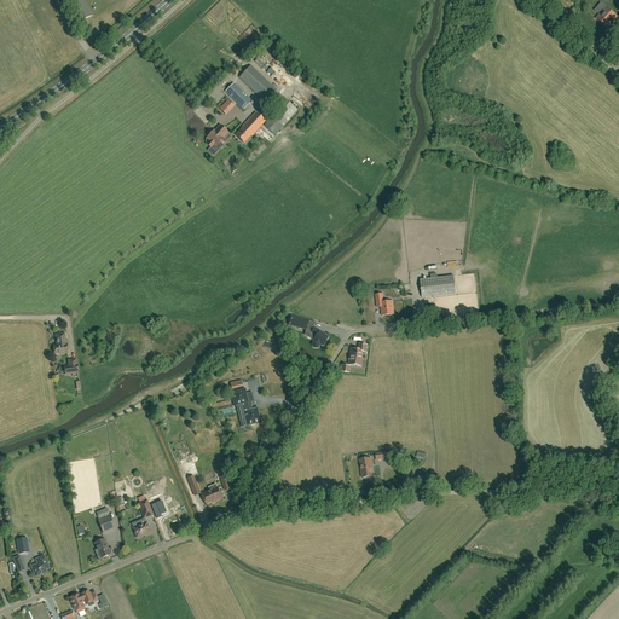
[(68,0),(80,22),(92,16),(84,0),(68,0)]
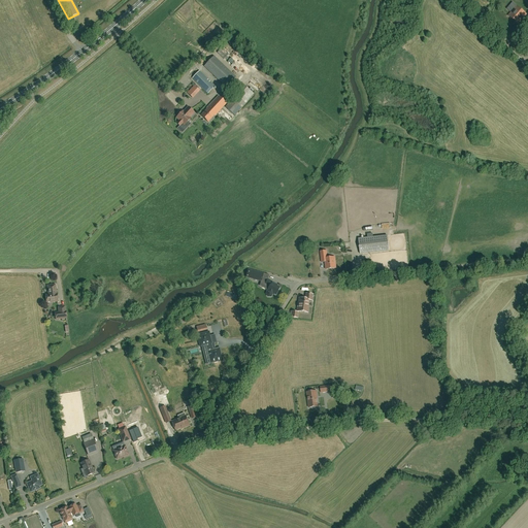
[(508,15),(512,19),(518,25),(526,14),(523,11),(517,6),(508,15)]
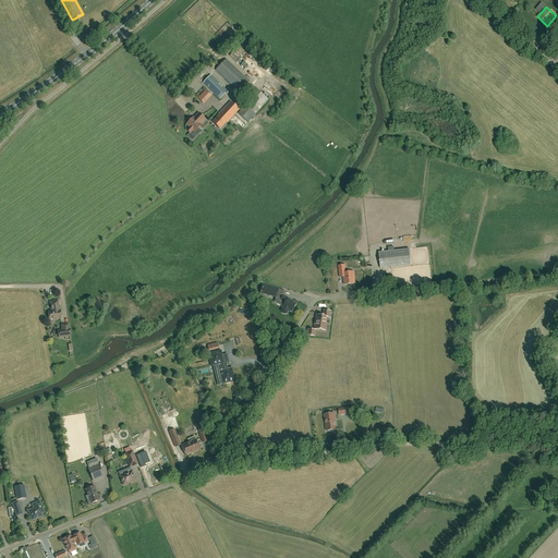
[(231,56),(238,61),(242,57),(235,51),(231,56)]
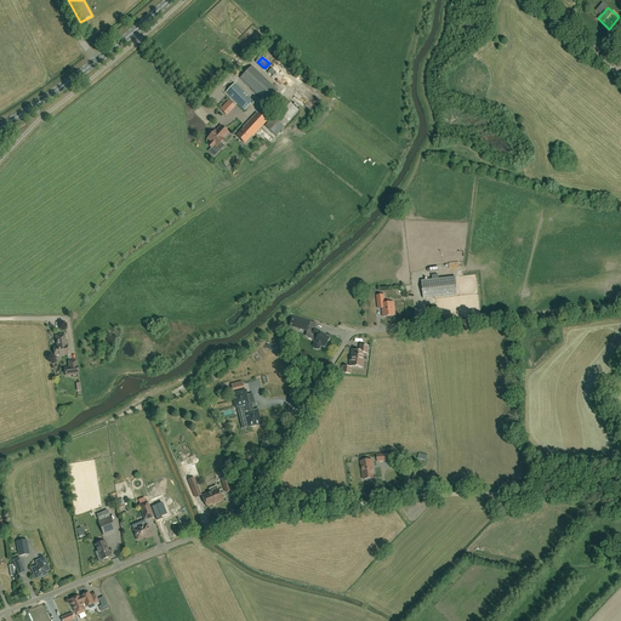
[(266,103),(277,91),(251,67),(240,78),(266,103)]
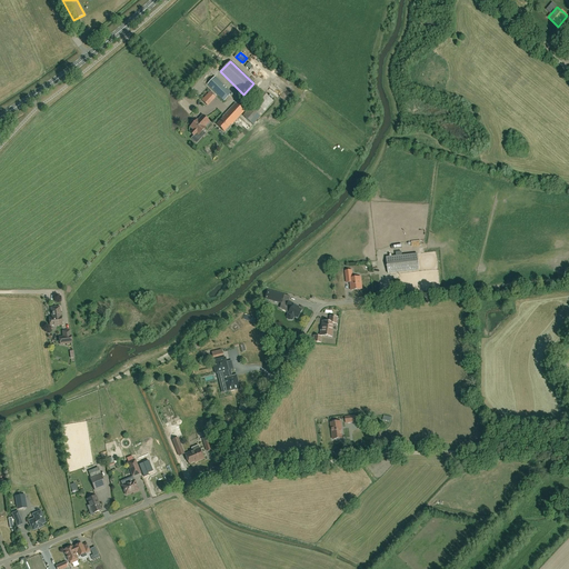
[(223,101),(231,93),(216,78),(208,86),(223,101)]
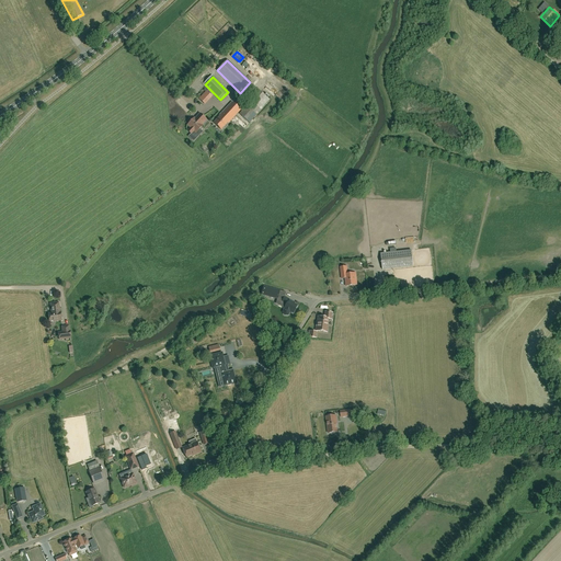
[(212,95),(207,91),(199,99),(204,104),(212,95)]
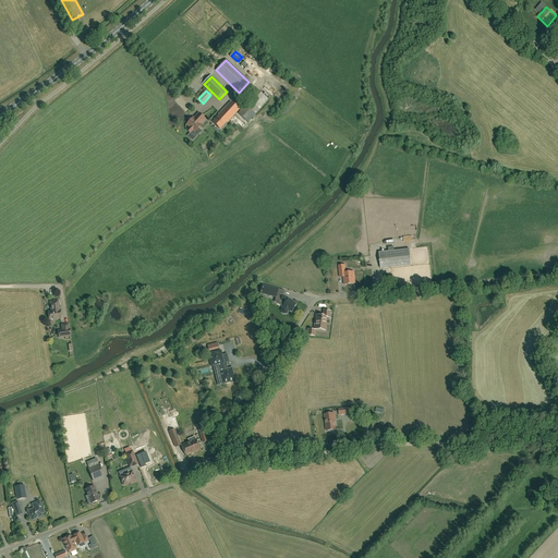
[(268,99),(258,91),(238,113),(249,122),(255,114),(268,99)]
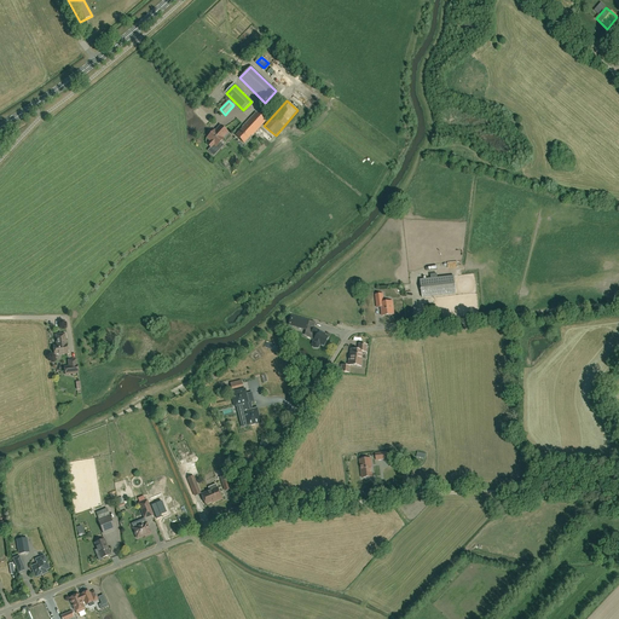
[(243,128),(236,136),(243,143),(250,136),(252,137),(265,122),(255,113),(242,127),(243,128)]
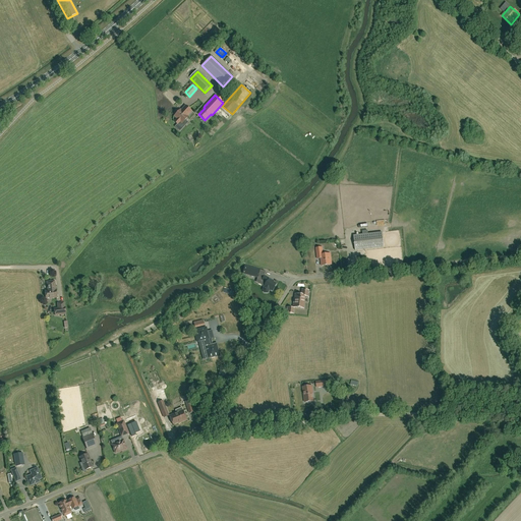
[(185,106),(181,111),(180,110),(174,116),(177,118),(174,121),(177,125),(180,121),(182,123),(187,117),(186,116),(191,111),(185,106)]
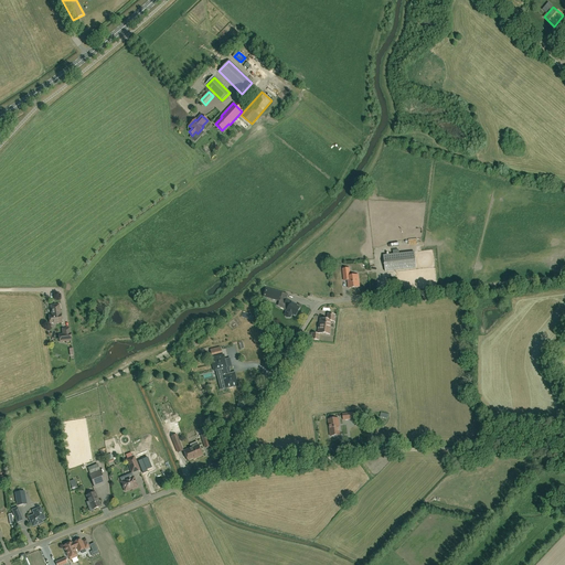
[(415,253),(384,256),(386,273),(416,269),(415,253)]
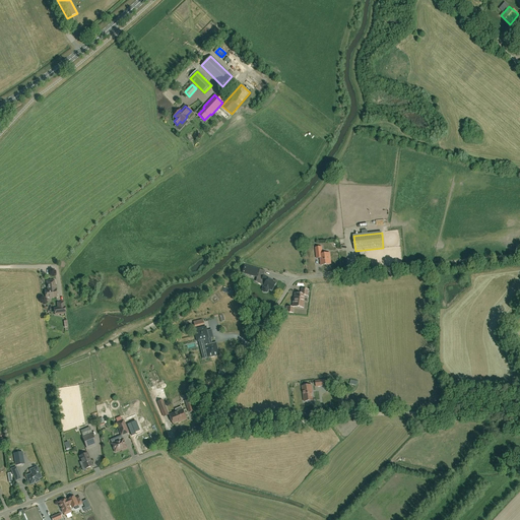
[(321,266),(331,265),(330,254),(322,255),(322,248),(316,248),(317,259),(320,258),(321,266)]
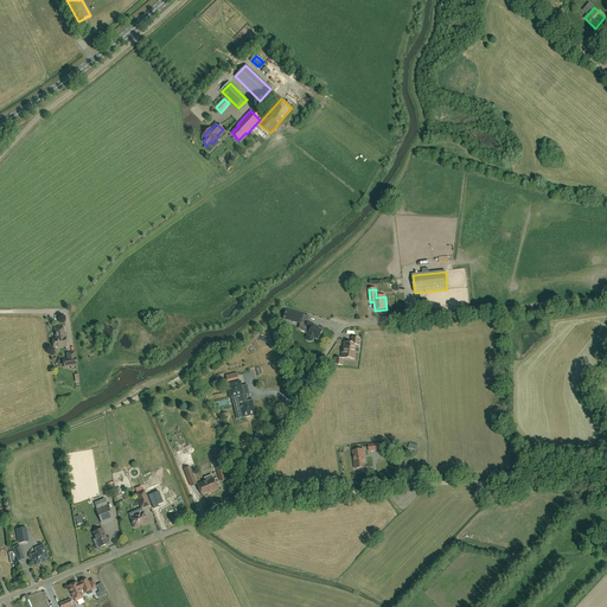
[(301,320),(307,321),(310,317),(285,311),(282,319),(300,324),(301,320)]
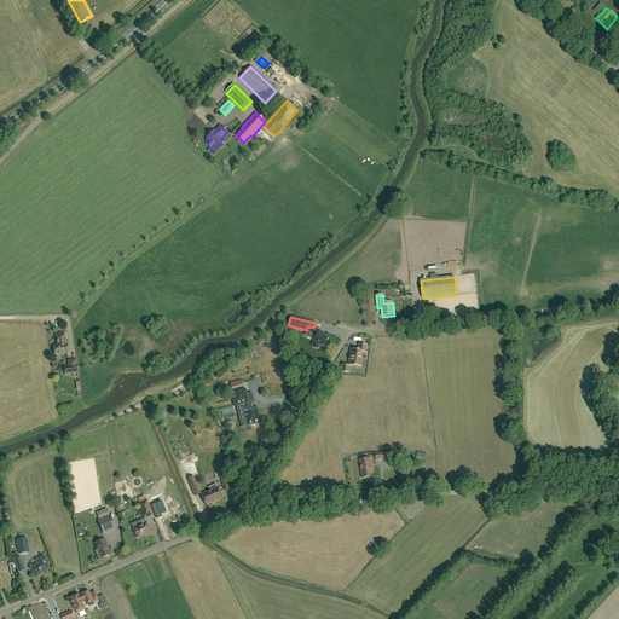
[(320,343),(323,346),(328,337),(324,336),(325,335),(313,328),(311,333),(316,336),(313,340),(314,341),(312,345),(313,348),(318,348),(320,343)]
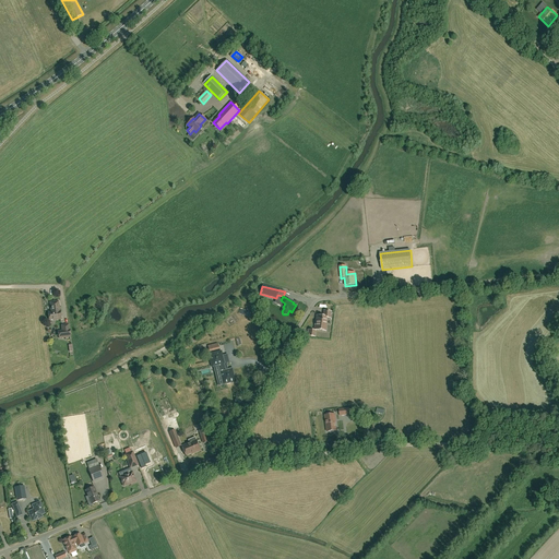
[(60,311),(59,301),(50,302),(52,312),(49,313),(49,320),(54,320),(54,321),(61,319),(60,311)]
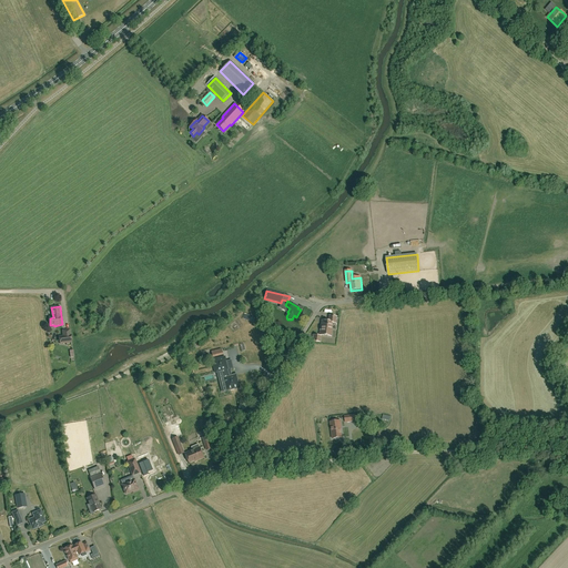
[(336,323),(336,317),(330,316),(328,322),(322,321),(321,326),(320,335),(331,336),(333,323),(336,323)]
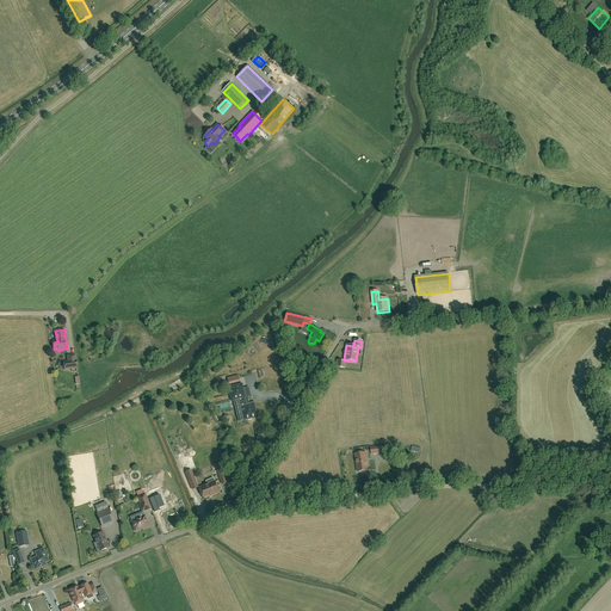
[(68,362),(65,363),(65,370),(78,369),(76,360),(75,356),(68,356),(68,362)]
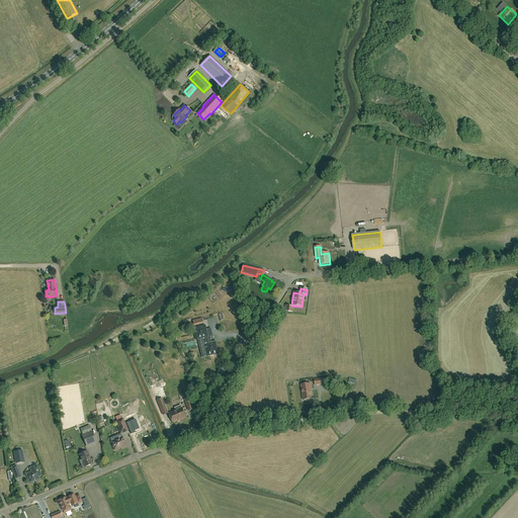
[(193,321),(194,327),(205,324),(203,318),(193,321)]
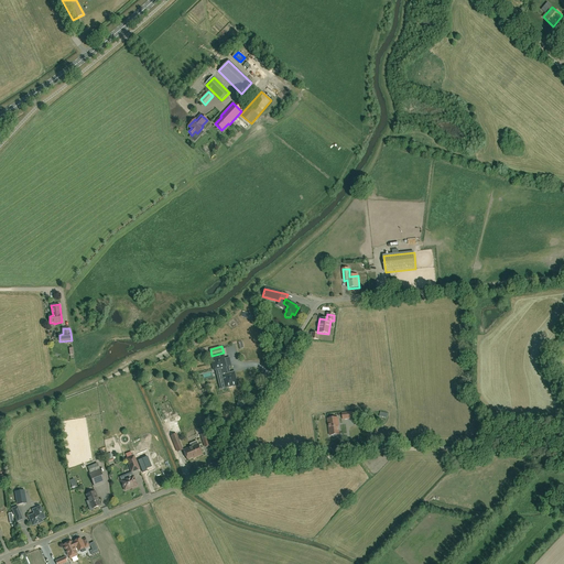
[(225,388),(238,386),(235,372),(228,373),(224,355),(210,358),(214,370),(220,369),(225,388)]
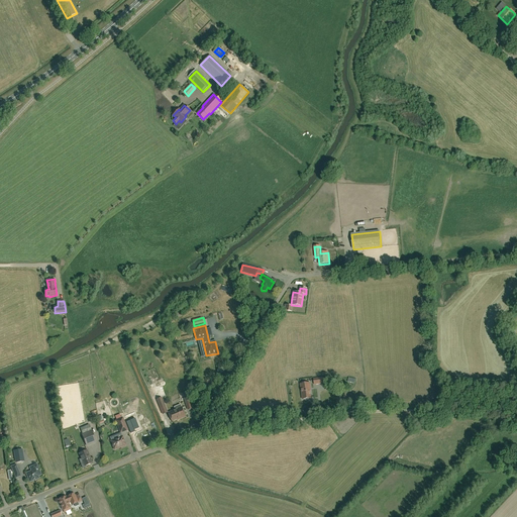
[(310,388),(310,383),(300,385),(302,399),(311,398),(310,388)]
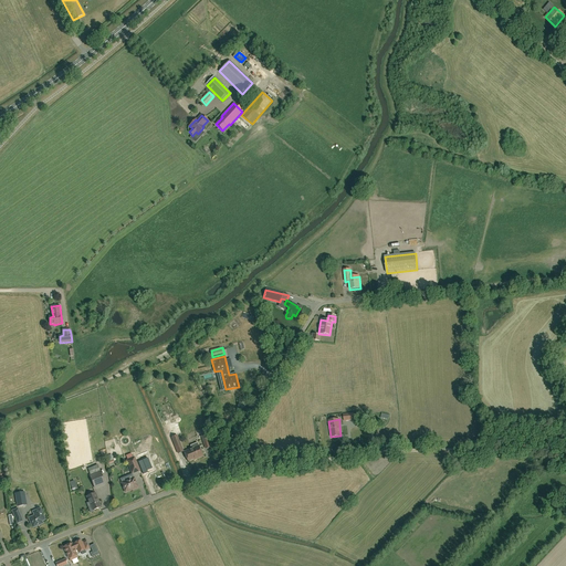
[(170,436),(176,448),(178,453),(184,452),(176,433),(170,436)]
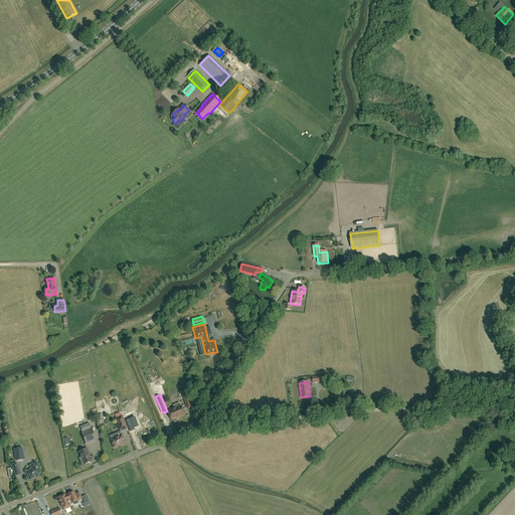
[(187,408),(191,406),(187,395),(183,396),(187,408)]
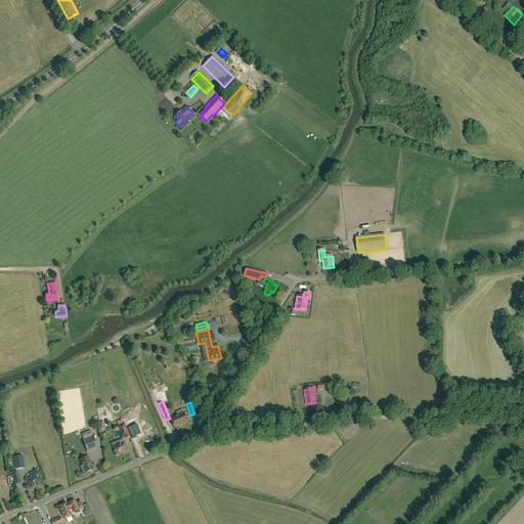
[(187,422),(184,412),(182,410),(176,412),(177,416),(171,419),(174,427),(182,424),(183,424),(187,422)]
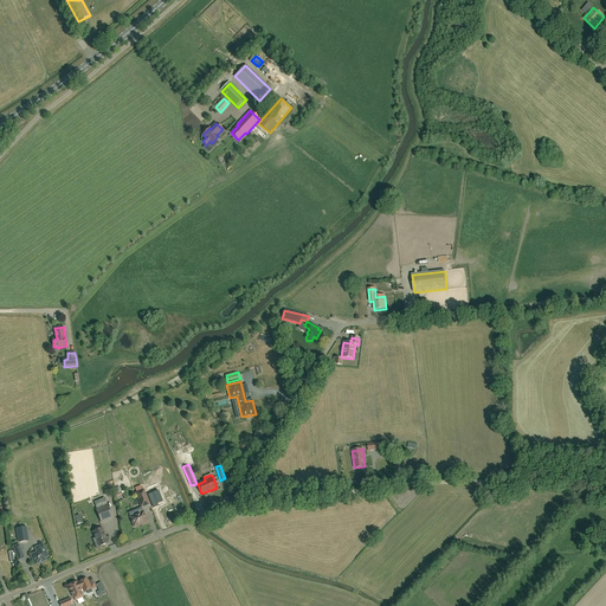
[(136,492),(136,494),(142,508),(149,504),(143,490),(142,490),(136,492)]
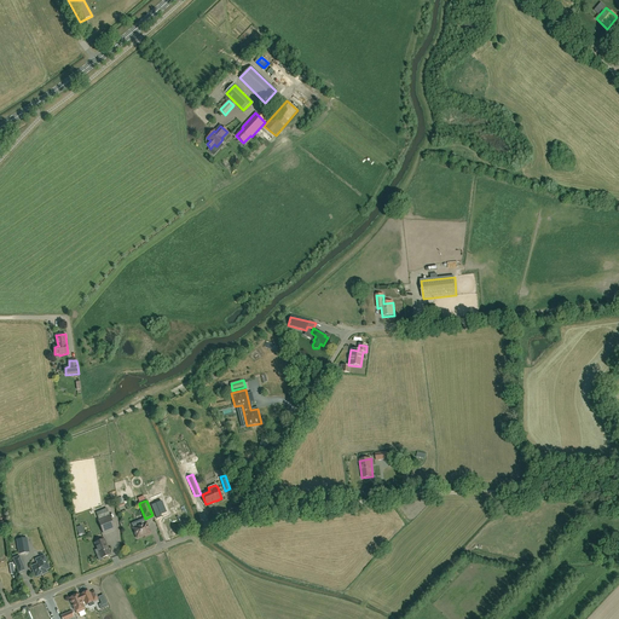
[(162,518),(161,515),(166,513),(162,502),(151,505),(157,519),(162,518)]
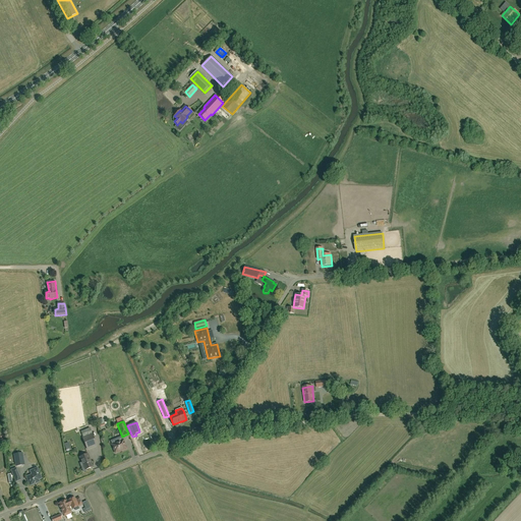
[(79,431),(82,438),(87,449),(96,445),(89,427),(79,431)]
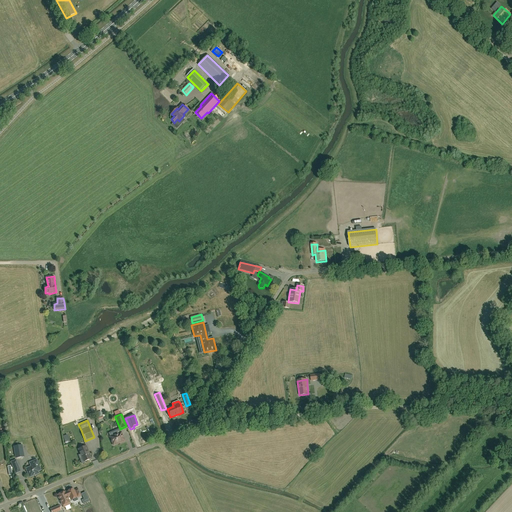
[(121,432),(110,437),(113,445),(125,441),(121,432)]
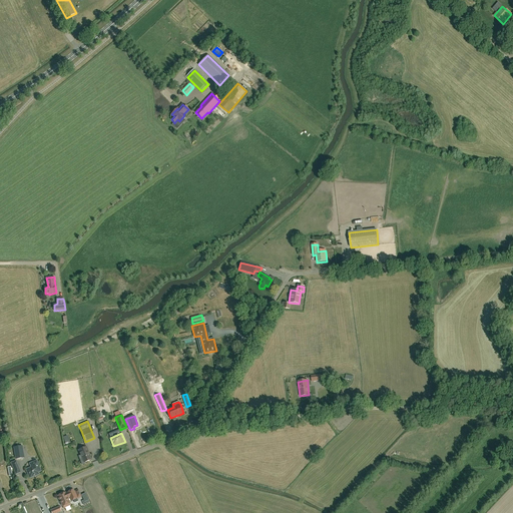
[(22,446),(14,448),(16,459),(24,458),(22,446)]
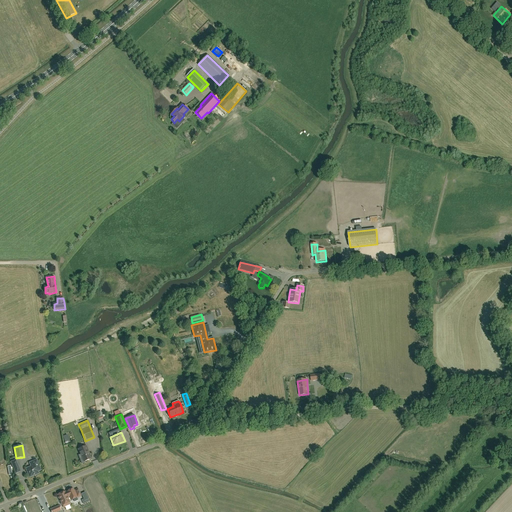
[(82,457),(79,458),(82,464),(85,463),(84,462),(90,459),(89,456),(90,456),(86,446),(78,449),(80,455),(81,454),(82,457)]
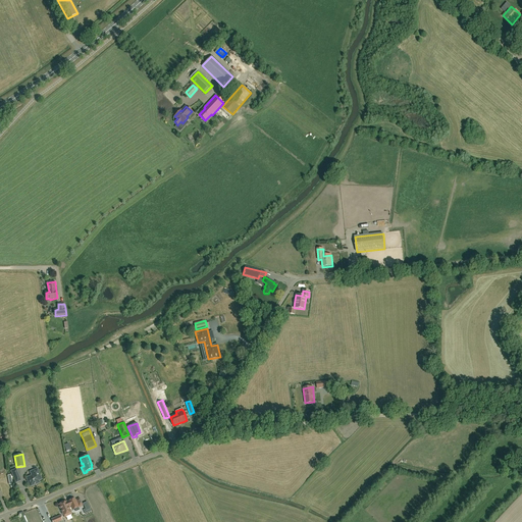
[(33,476),(28,478),(31,486),(40,483),(39,481),(42,479),(38,469),(31,472),(33,476)]
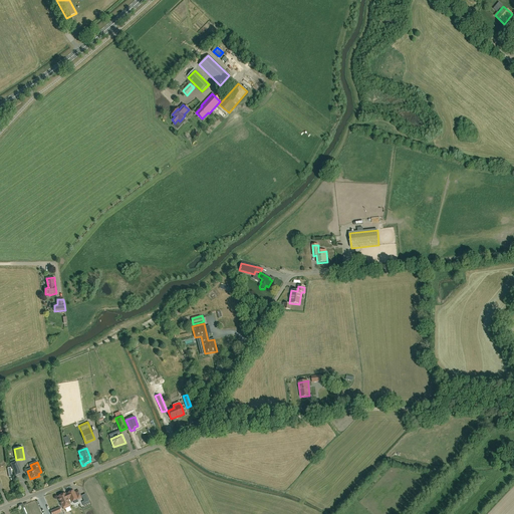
[(12,465),(16,475),(21,473),(17,463),(12,465)]
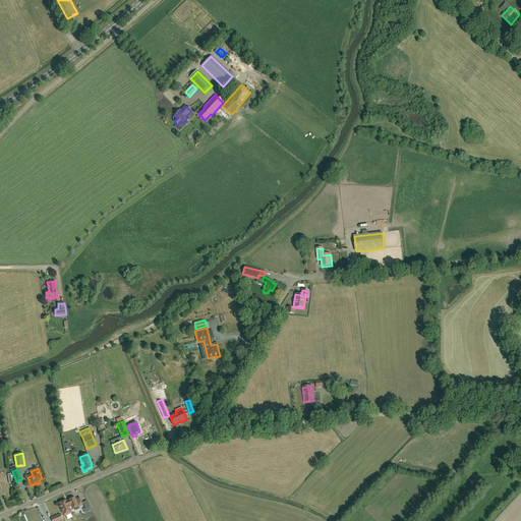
[(68,501),(69,501),(67,502),(66,501),(63,502),(62,502),(60,503),(60,504),(59,504),(64,515),(71,512),(69,507),(72,506),(73,508),(74,508),(78,506),(78,507),(82,505),(79,498),(75,500),(74,498),(68,501)]
